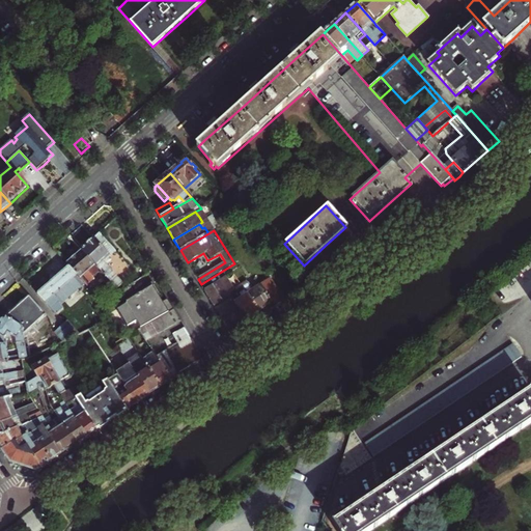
[(104,262),(116,251),(100,233),(92,241),(82,250),(100,271),(116,288),(121,283),(104,262)]
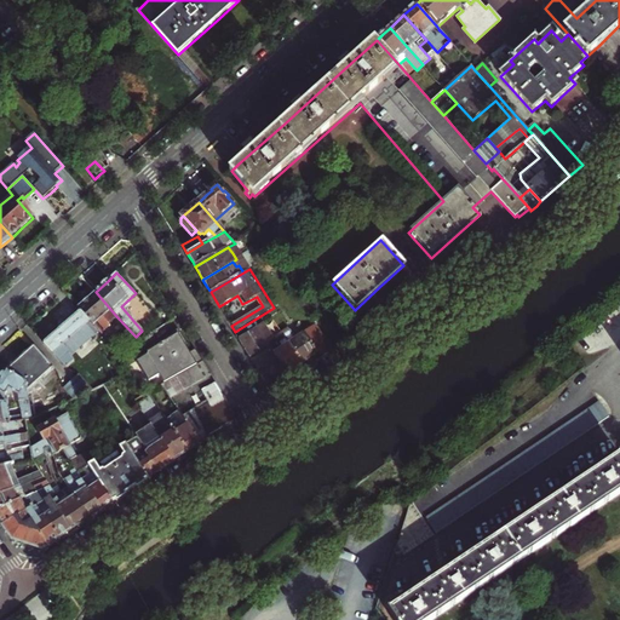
[(78,308),(80,311),(96,329),(98,332),(116,316),(96,292),(87,299),(78,308)]
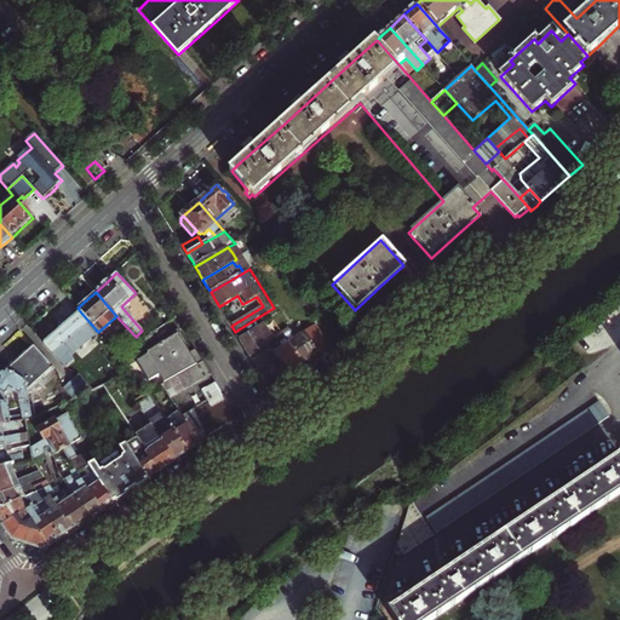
[(241,342),(253,361),(271,350),(268,346),(257,329),(279,315),(274,308),(239,329),(245,338),(241,342)]
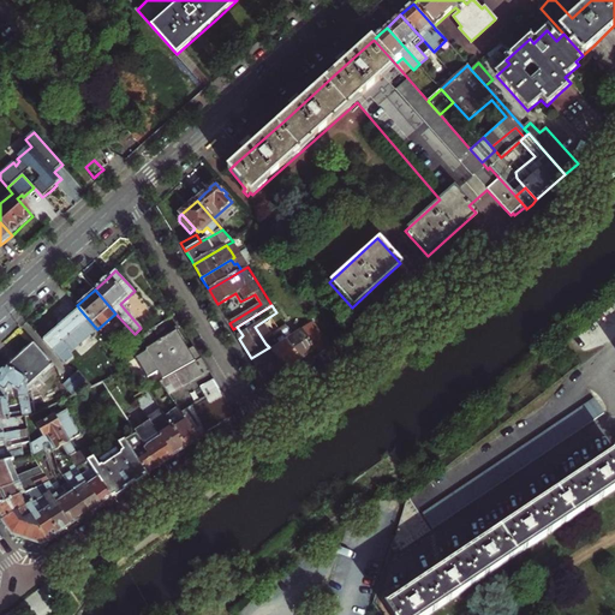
[(95,327),(79,309),(70,318),(69,316),(64,317),(61,320),(58,322),(58,327),(59,328),(43,341),(65,365),(75,358),(61,344),(67,338),(70,341),(77,341),(82,338),(82,332),(79,328),(82,326),(89,333),(95,327)]
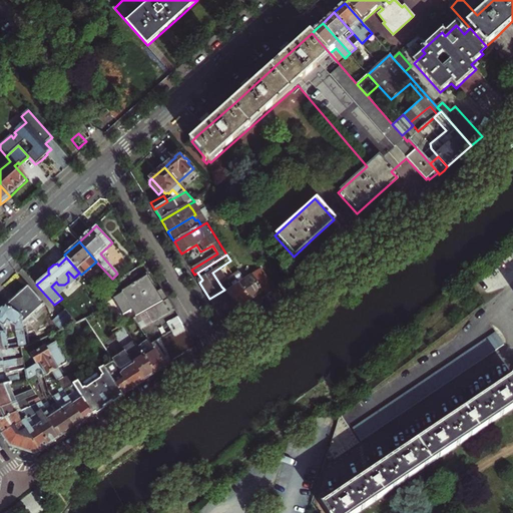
[(249,300),(235,280),(234,278),(232,275),(229,270),(228,269),(222,273),(228,282),(221,287),(224,290),(236,309),(249,300)]
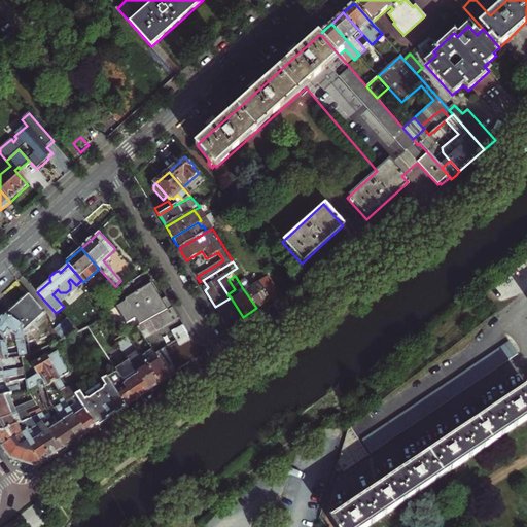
[(248,284),(242,287),(256,308),(268,301),(278,293),(267,278),(251,288),(248,284)]
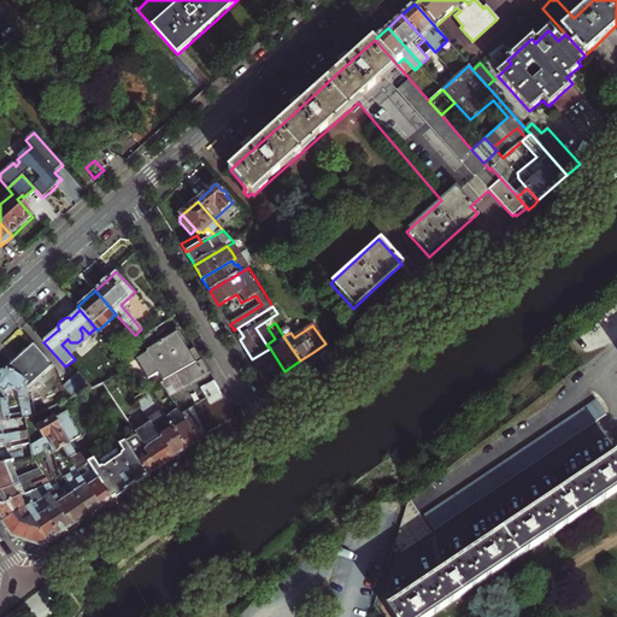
[(178,375),(183,371),(191,368),(203,360),(194,348),(189,351),(187,347),(184,344),(187,342),(177,328),(165,335),(165,336),(148,346),(147,354),(136,360),(148,380),(159,374),(165,383),(171,380),(178,375)]
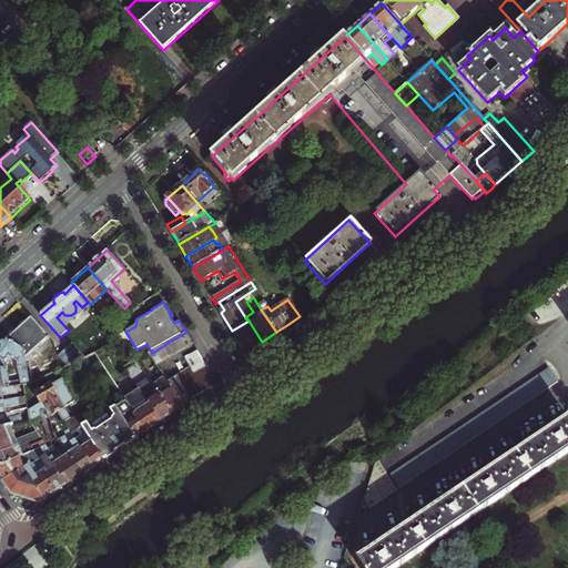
[(23,351),(26,366),(51,344),(48,341),(49,338),(31,318),(19,330),(6,341),(23,351)]
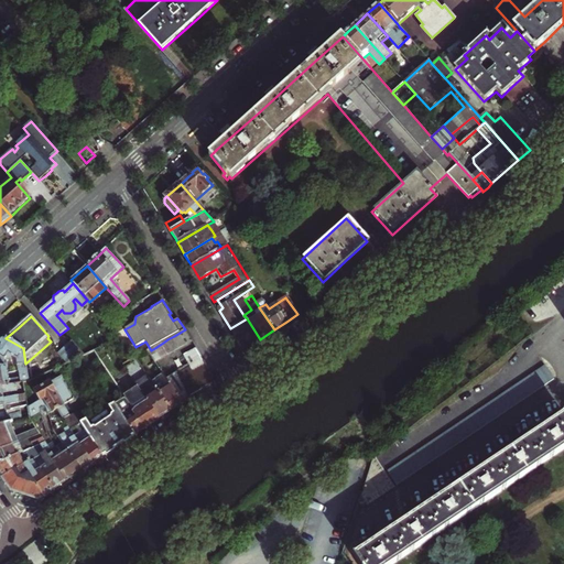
[(251,346),(260,339),(247,318),(230,328),(241,347),(241,351),(242,353),(243,351),(245,353),(247,351),(247,349),(251,346)]
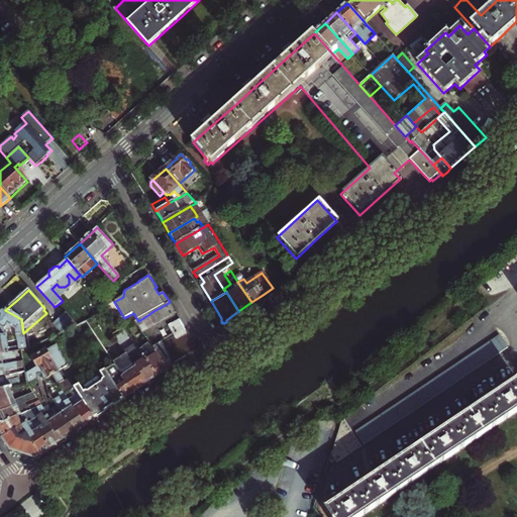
[(163,313),(173,307),(170,302),(160,308),(163,313)]
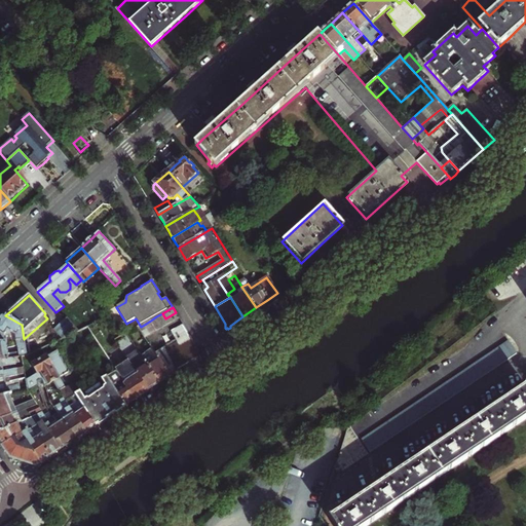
[(179,317),(176,312),(165,318),(168,324),(179,317)]
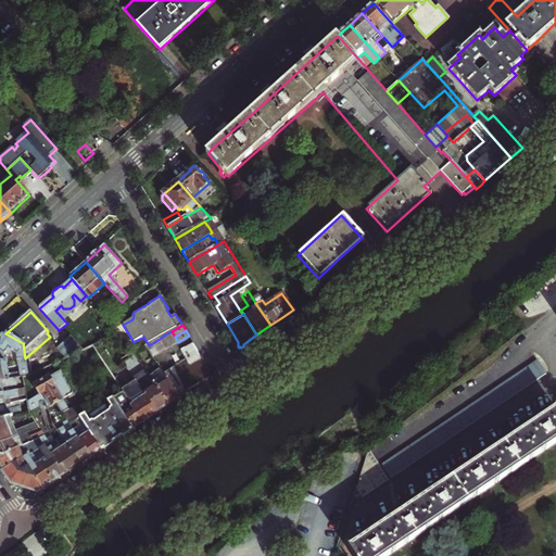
[(178,342),(175,337),(172,331),(165,335),(173,345),(178,342)]
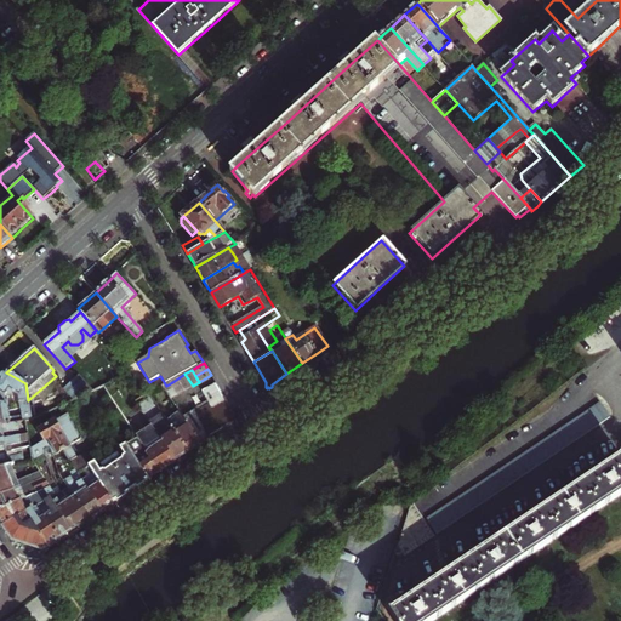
[(0,405),(6,405),(5,398),(10,397),(11,394),(17,397),(16,399),(16,403),(18,403),(21,416),(22,421),(24,421),(30,420),(28,400),(26,383),(6,372),(5,371),(0,376),(0,405)]
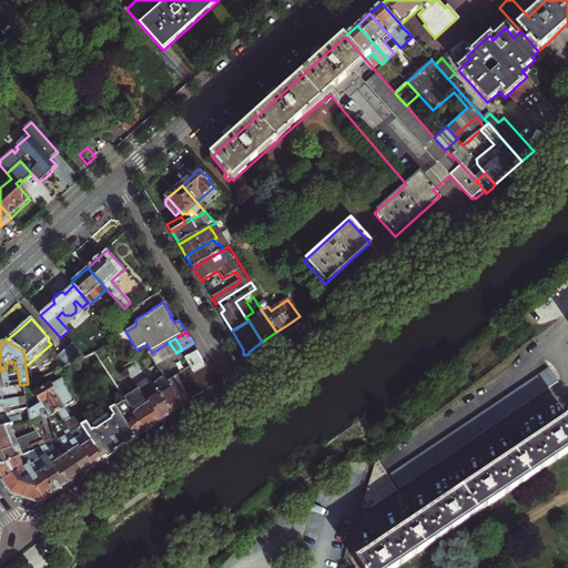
[(176,353),(169,342),(164,345),(171,357),(176,353)]
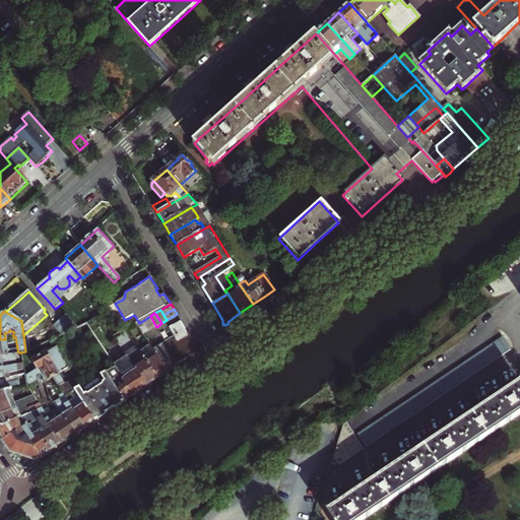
[(53,325),(62,334),(77,327),(65,314),(53,325)]
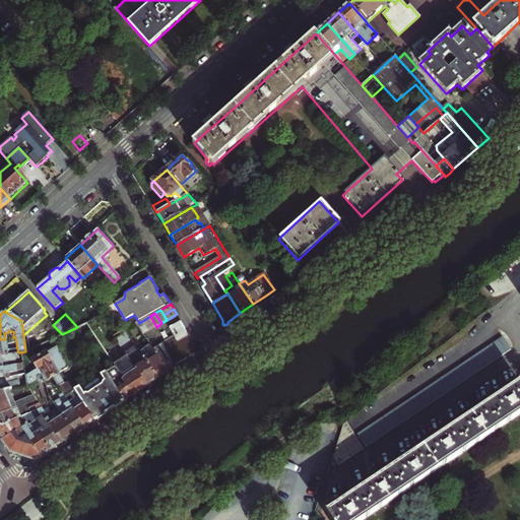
[(156,327),(150,316),(144,320),(151,330),(156,327)]
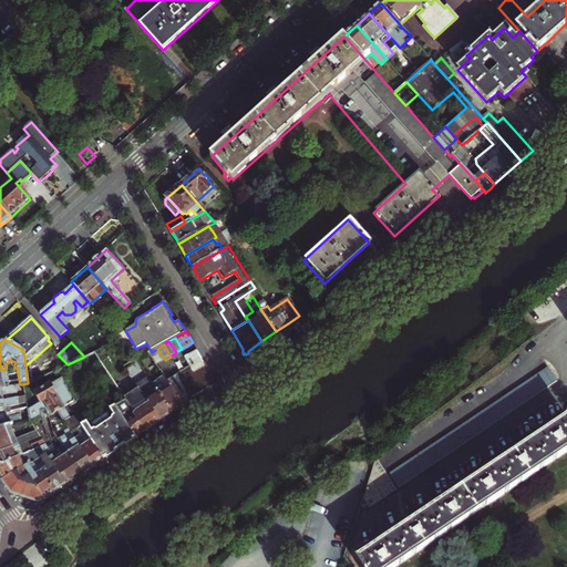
[(152,352),(152,353),(158,364),(165,360),(157,349),(152,352)]
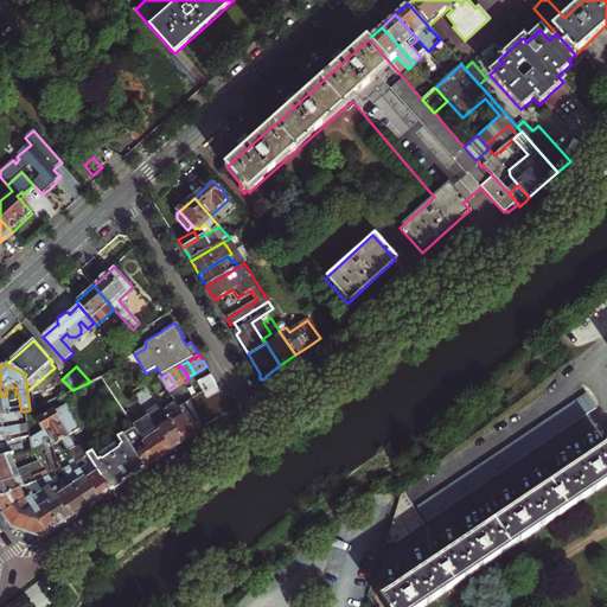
[(202,389),(215,381),(211,374),(198,382),(202,389)]
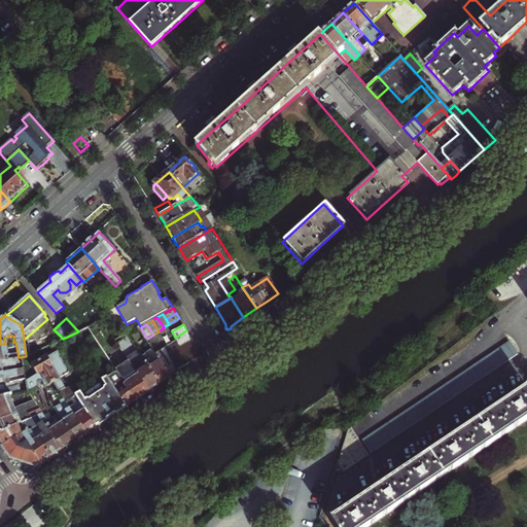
[(178,343),(189,336),(186,330),(175,338),(176,340),(178,343)]
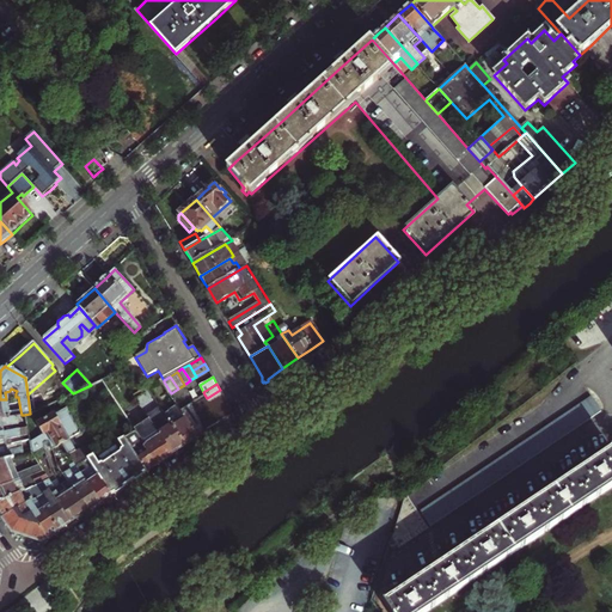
[(140,402),(152,393),(150,390),(138,397),(140,402)]
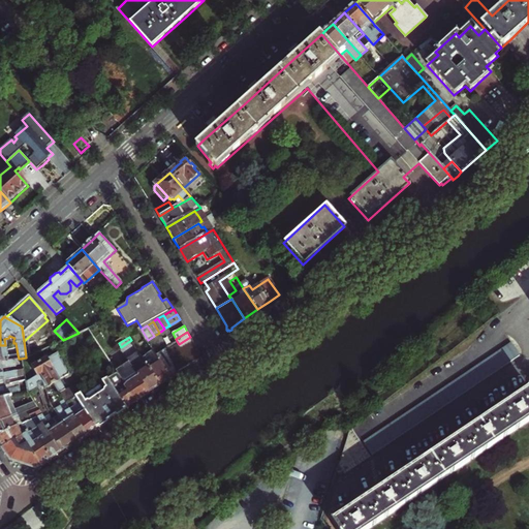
[(193,343),(190,337),(179,344),(182,350),(193,343)]
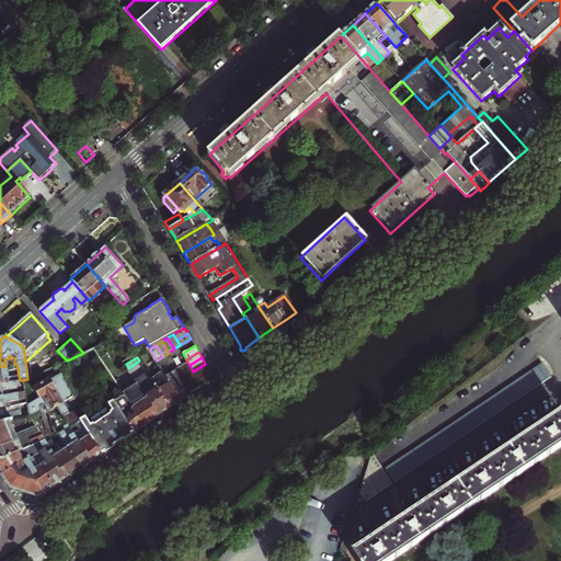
[(193,371),(190,365),(187,362),(182,365),(189,377),(194,373),(193,371)]
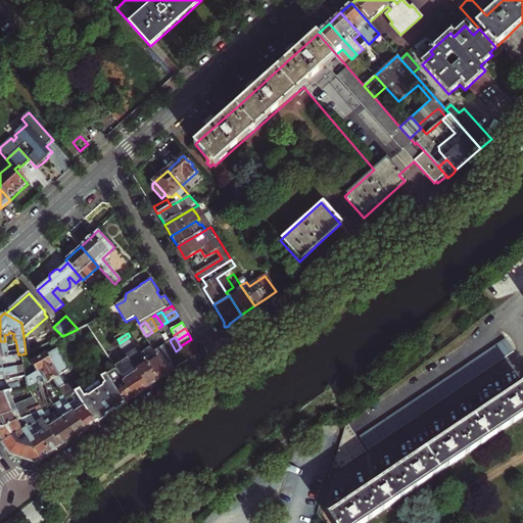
[(183,352),(194,345),(191,339),(180,346),(181,347),(183,352)]
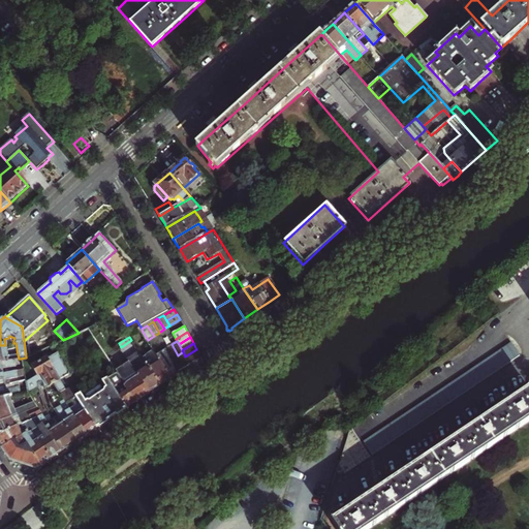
[(511,343),(365,442),(373,455),(520,356),(511,343)]
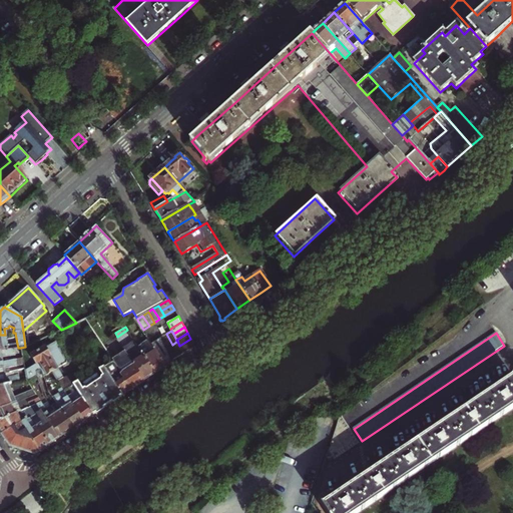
[(172,345),(166,334),(162,337),(167,348),(172,345)]
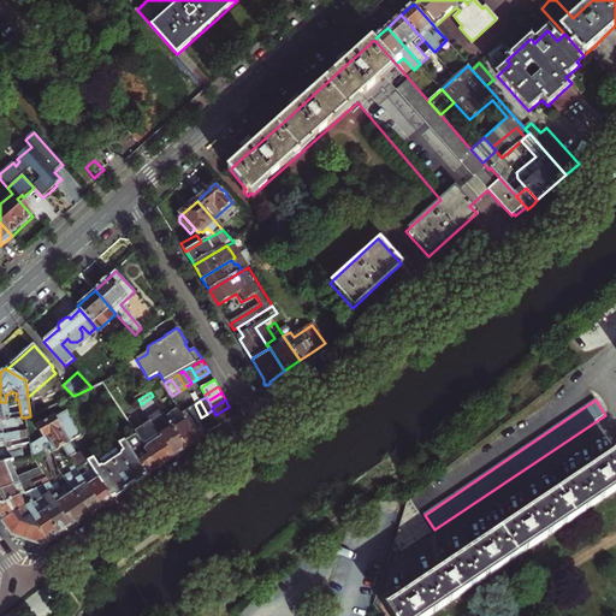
[(0,421),(12,420),(22,418),(21,413),(9,415),(6,402),(0,402),(0,421)]
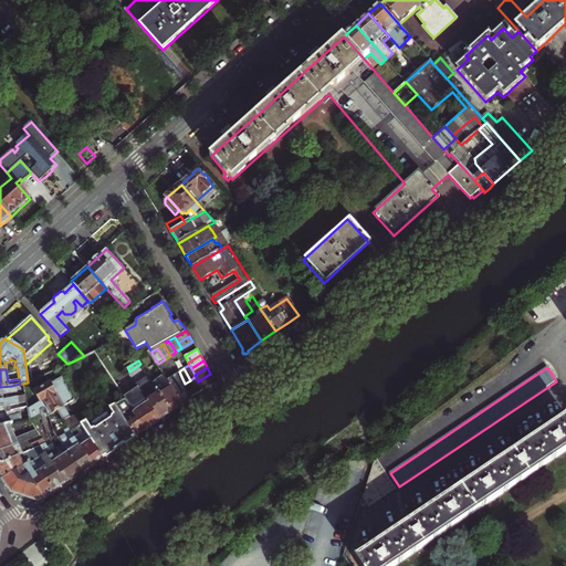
[(185,384),(179,371),(174,376),(180,387),(185,384)]
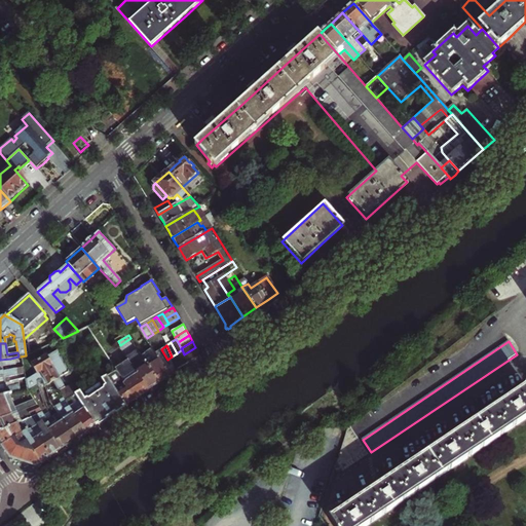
[(197,350),(195,347),(184,354),(188,363),(199,355),(197,350)]
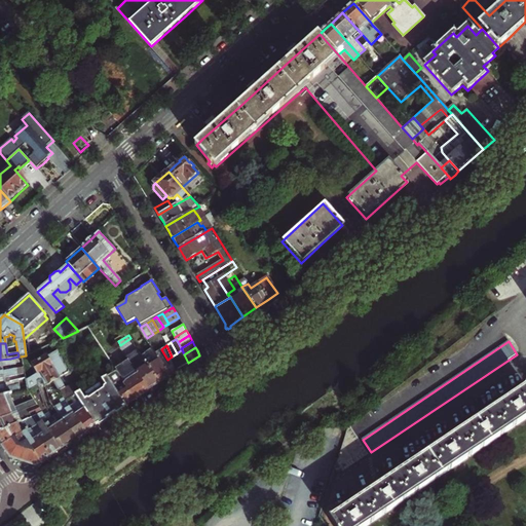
[(156,351),(154,349),(144,357),(145,360),(156,351)]
